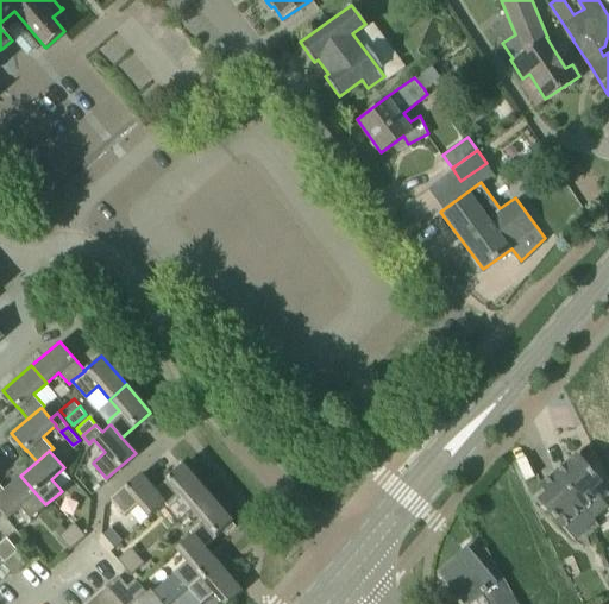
[(591,488),(600,480),(576,453),(554,472),(595,518),(600,515),(594,509),(603,501),(591,488)]
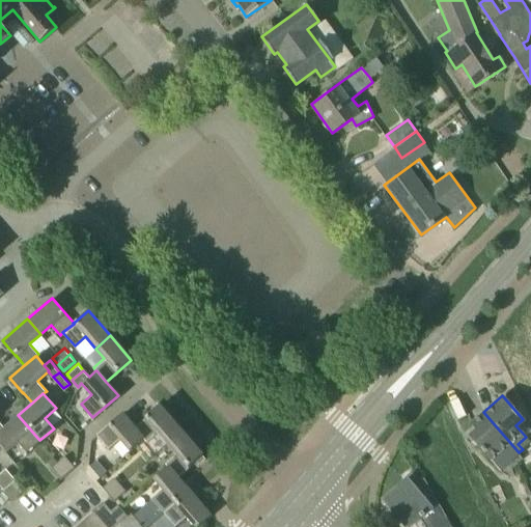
[(180,430),(159,405),(134,426),(143,437),(145,440),(156,432),(165,442),(180,430)]
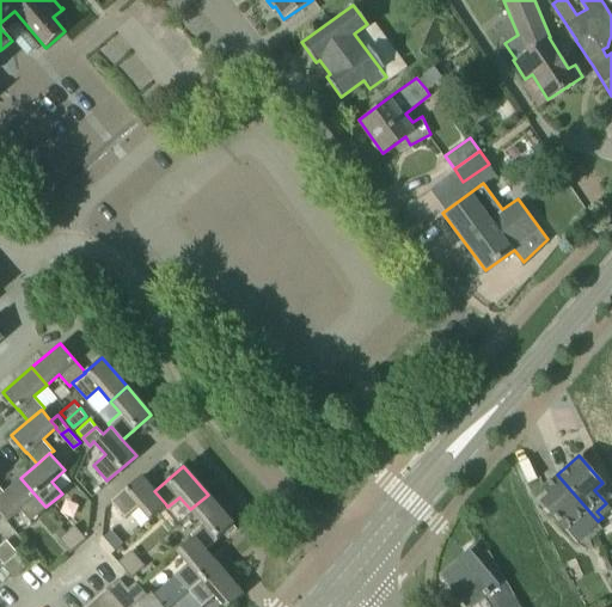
[(140,474),(123,489),(110,500),(124,515),(136,504),(148,517),(165,503),(154,491),(140,474)]
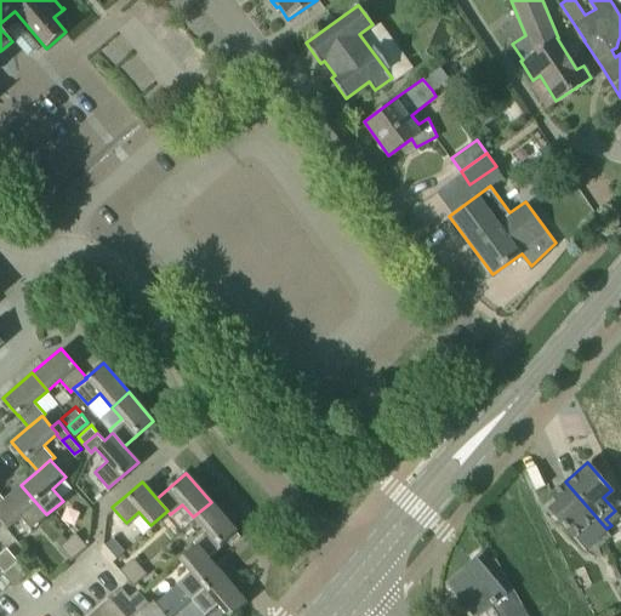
[(550,508),(584,548),(607,529),(565,482),(551,494),(557,501),(550,508)]
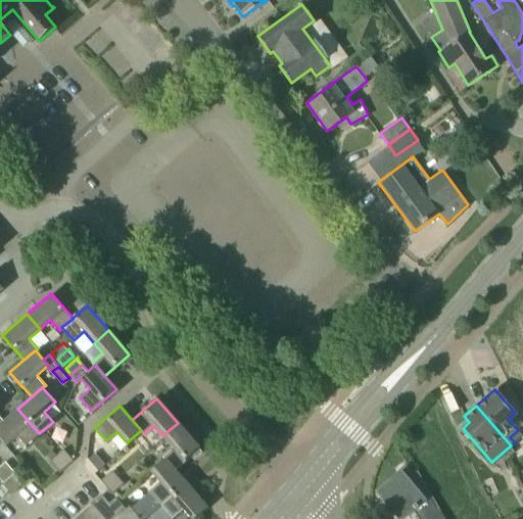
[(0,437),(6,444),(17,434),(26,445),(39,433),(17,409),(4,420),(0,423),(0,437)]
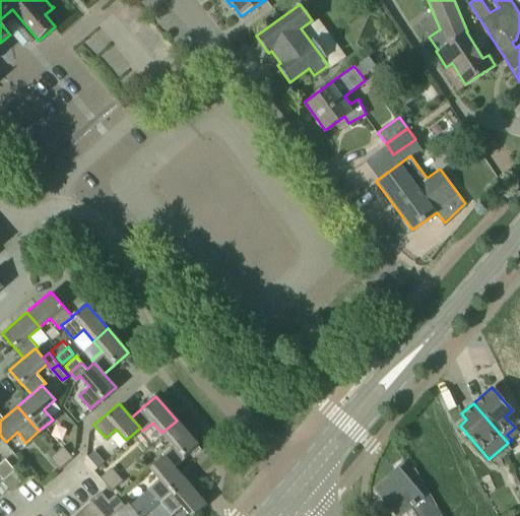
[(197,445),(177,421),(161,433),(171,444),(161,452),(164,455),(173,465),(197,445)]
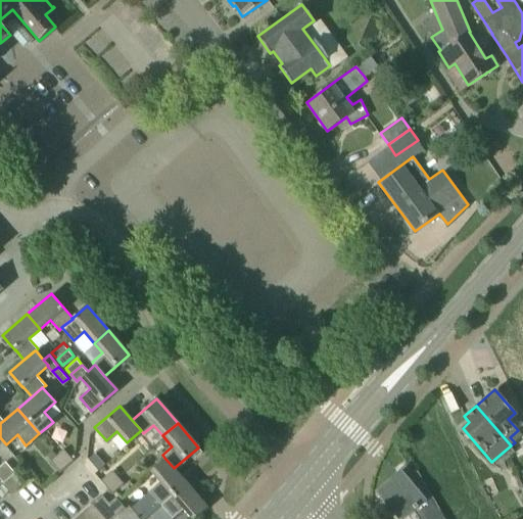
[(56,453),(66,464),(73,458),(62,446),(56,453)]
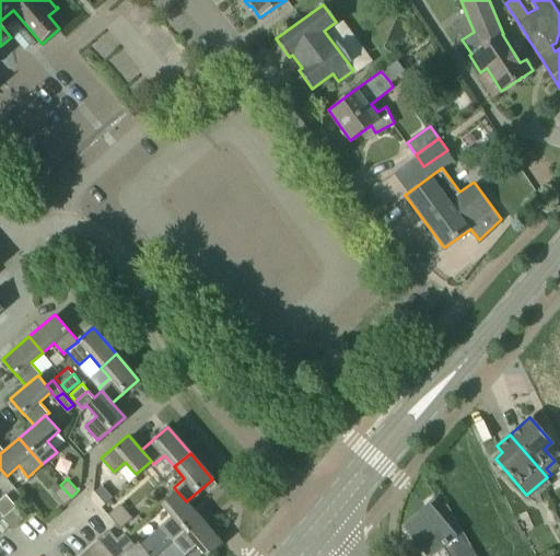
[(104,502),(112,495),(102,483),(94,489),(104,502)]
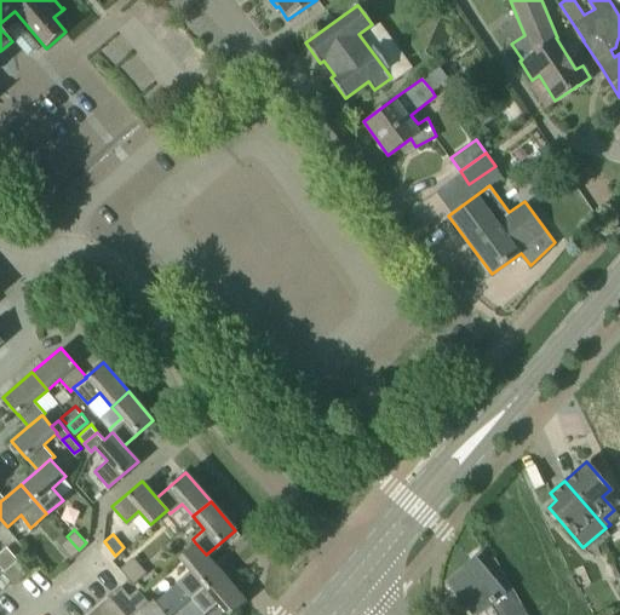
[(70,557),(79,550),(67,536),(58,544),(70,557)]
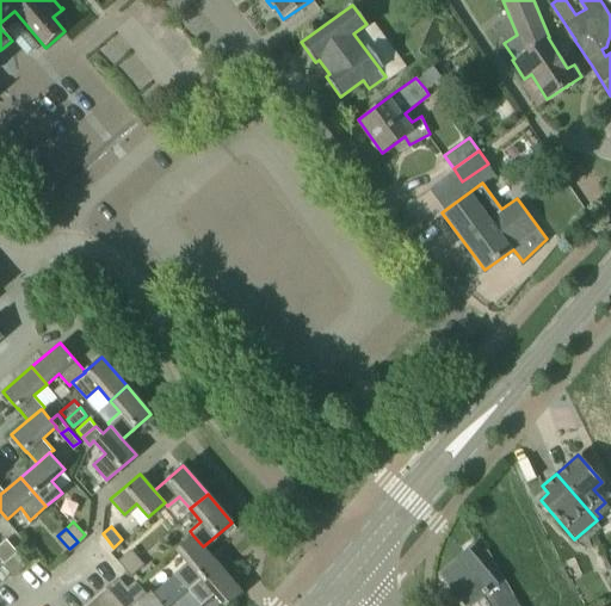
[(217,562),(203,546),(192,535),(176,548),(187,561),(174,573),(187,588),(217,562)]
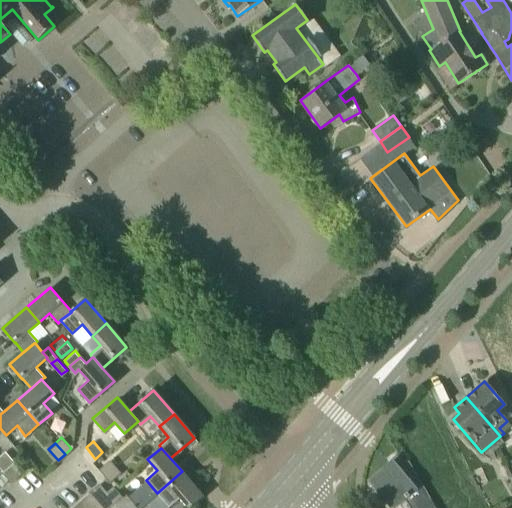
[(0,453),(0,455),(9,466),(14,461),(5,449),(0,453)]
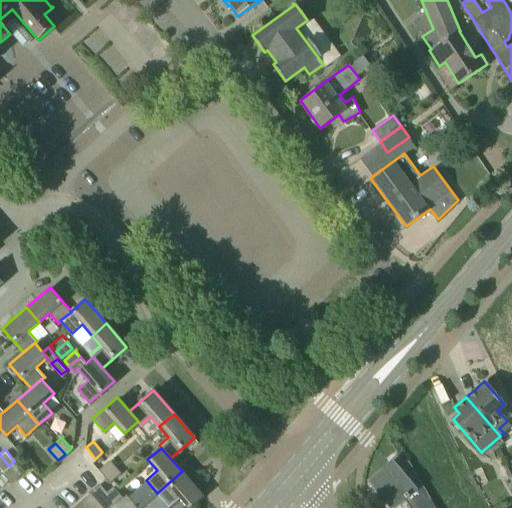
[(0,467),(3,470),(9,466),(0,455),(0,467)]
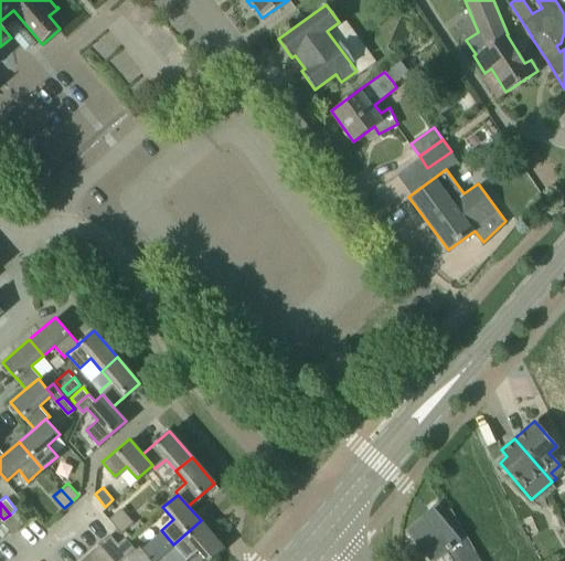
[(108,517),(115,524),(127,512),(120,506),(108,517)]
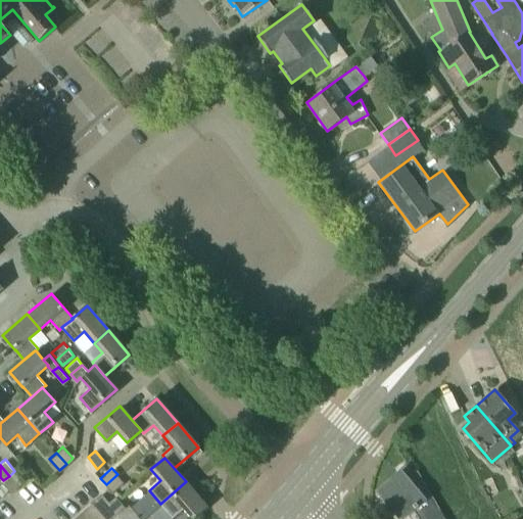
[(378,490),(401,518),(413,510),(418,518),(445,518),(417,469),(407,478),(400,471),(378,490)]
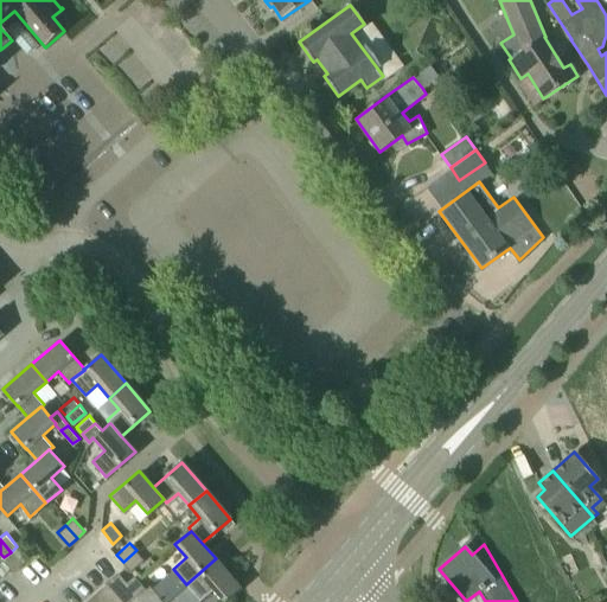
[(136,550),(123,562),(129,570),(142,558),(136,550)]
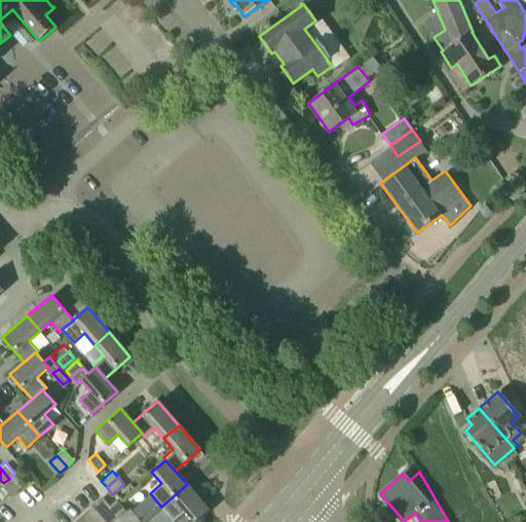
[(185,511),(194,521),(208,510),(190,488),(187,484),(161,507),(174,520),(185,511)]
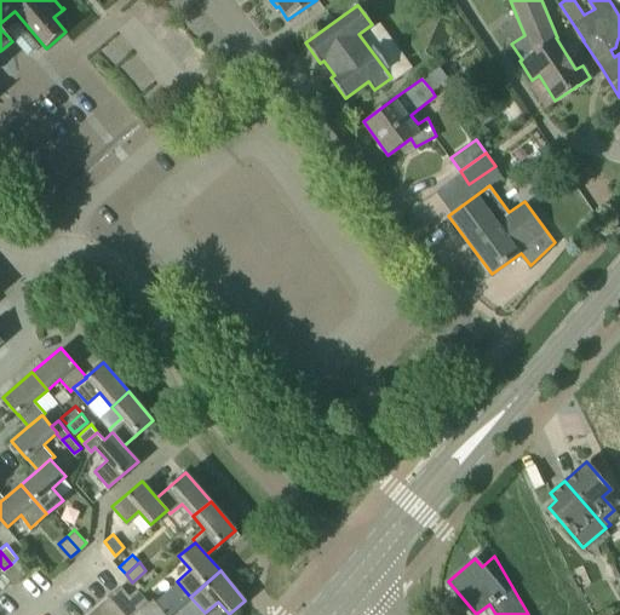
[(120,584),(108,593),(126,614),(131,614),(141,607),(128,593),(120,584)]
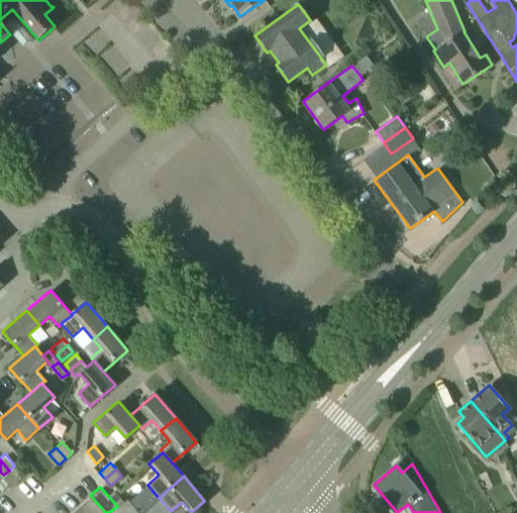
[(107,495),(117,506),(123,501),(113,489),(107,495)]
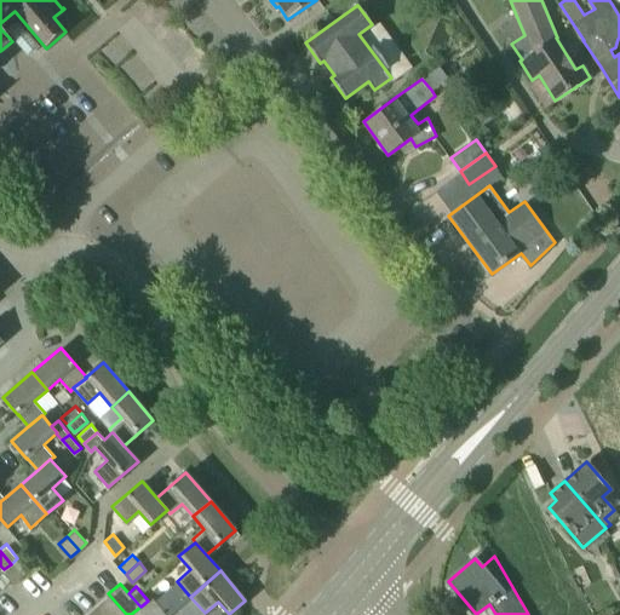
[(126,614),(108,593),(97,603),(108,614),(126,614)]
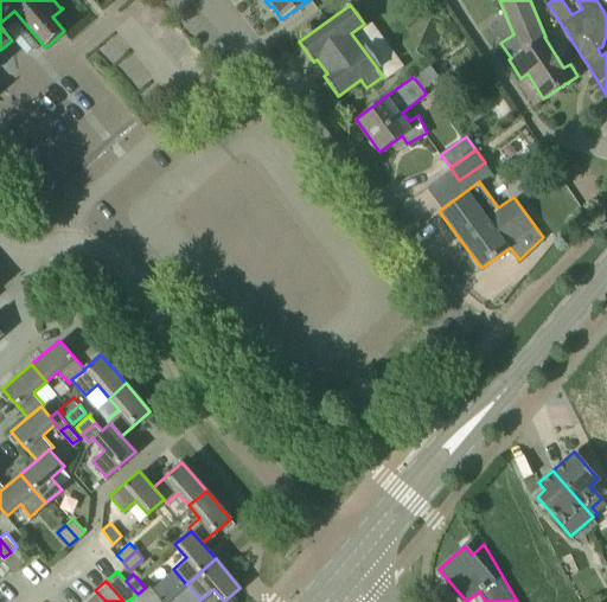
[(106,601),(95,590),(84,600),(87,601),(106,601)]
